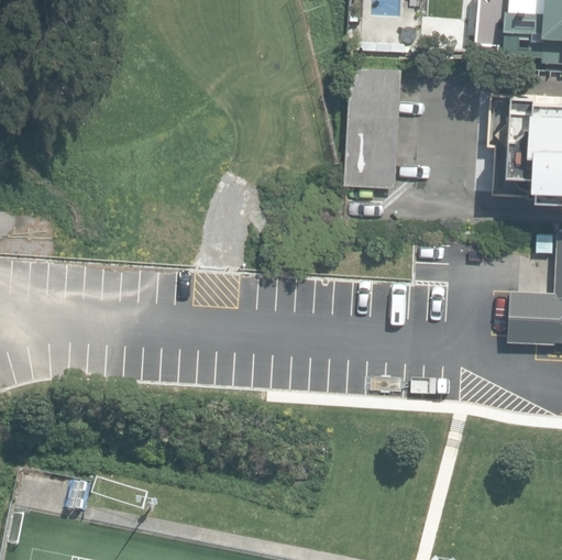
[(542,63),(561,64),(561,0),(543,0),(541,35),(544,36),(542,63)]
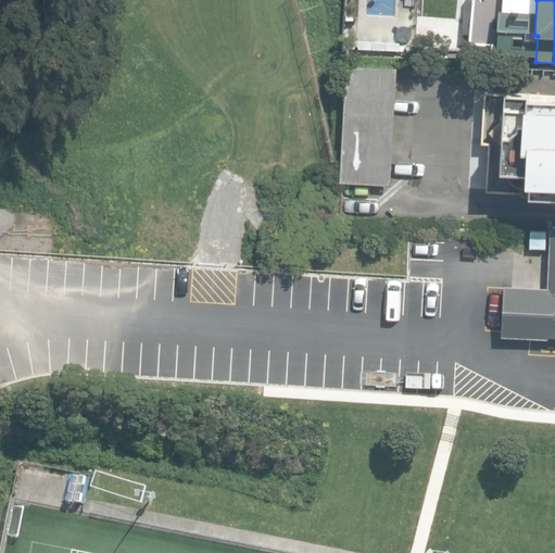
[(339,184),(389,187),(395,68),(345,65),(339,184)]
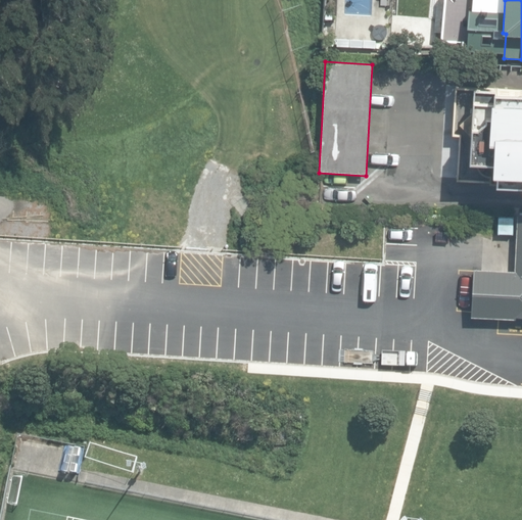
[(495,193),(521,193),(521,92),(455,89),(452,136),(459,136),(456,182),(496,184),(495,193)]
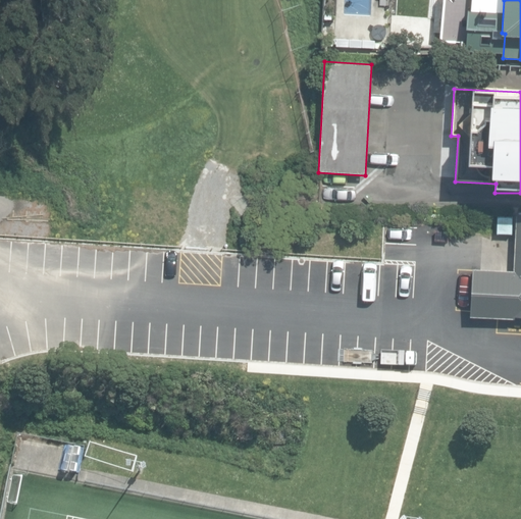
[(471,318),(515,320),(515,317),(520,317),(520,213),(517,214),(514,271),(473,269),(471,318)]
